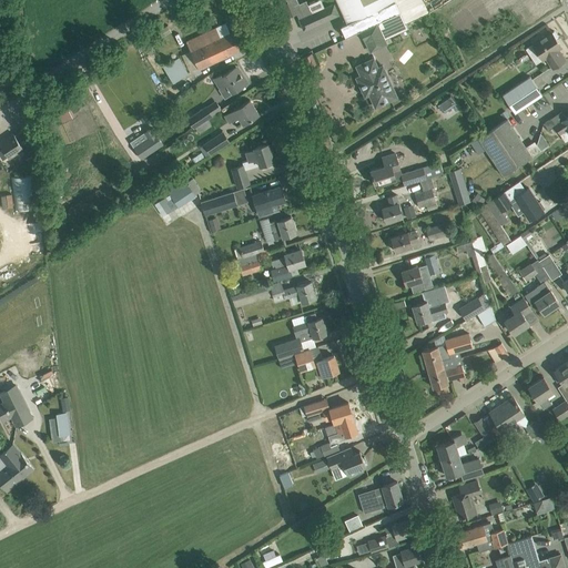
[(296,0),(291,0),(280,6),(285,17),(298,10),(302,18),(298,19),(304,30),(343,12),(347,22),(341,26),(345,34),(359,29),(376,21),(399,10),(406,23),(428,12),(427,9),(426,8),(423,0),(336,0),(338,2),(334,4),(334,3),(324,8),(311,13),(307,4),(305,0),(298,3),(296,0)]
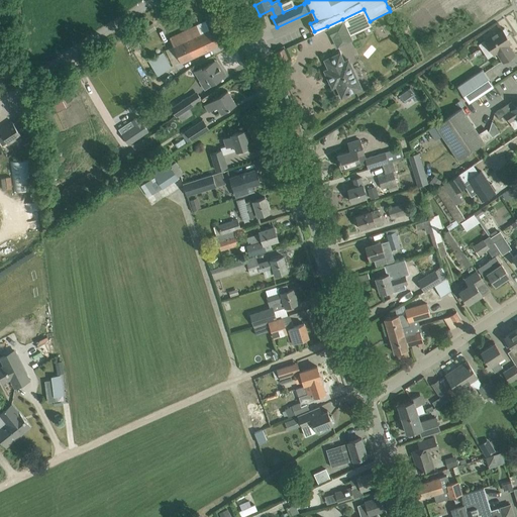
[(364,9),(342,19),(349,35),(372,25),(370,21),(364,9)]
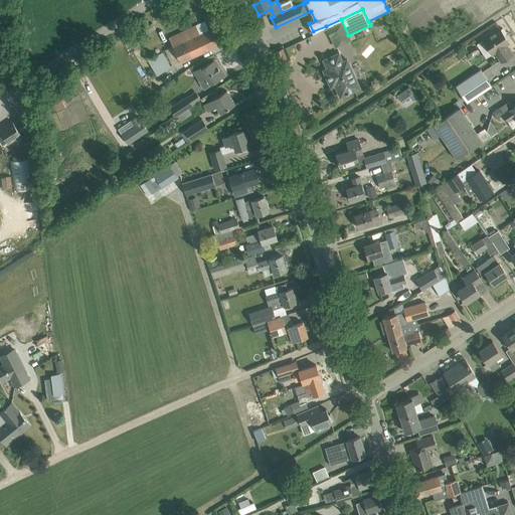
[(341,19),(326,26),(328,30),(331,36),(336,46),(350,39),(348,35),(341,19)]
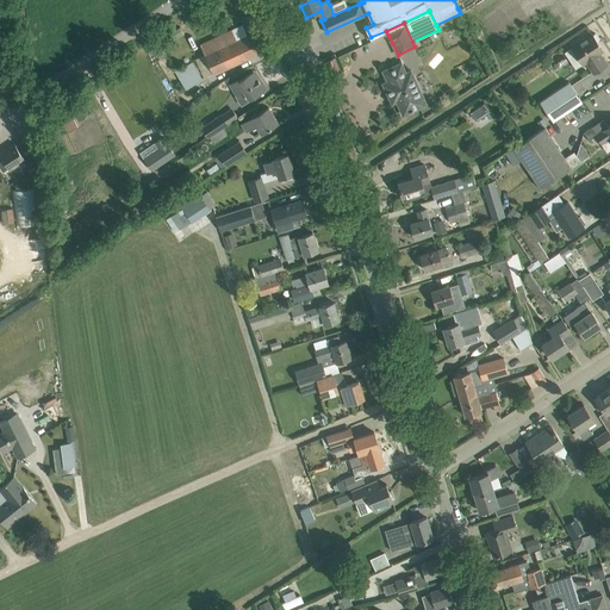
[(231,30),(200,44),(205,54),(236,39),(231,30)]
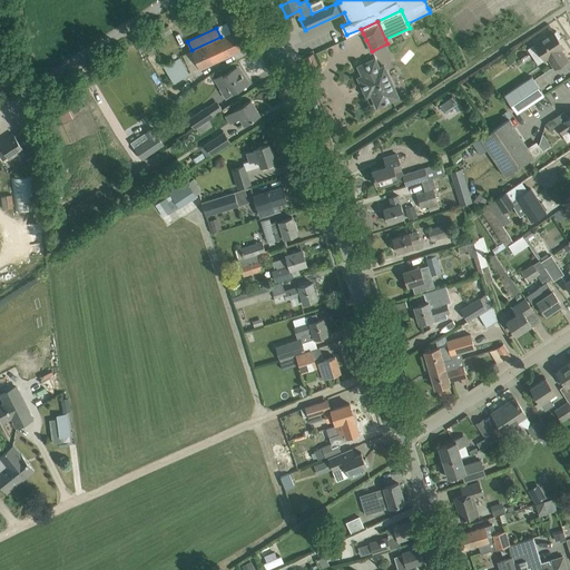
[(556,30),(553,32),(553,31),(542,38),(541,37),(533,42),(544,59),(547,58),(554,69),(568,60),(562,52),(562,53),(559,49),(563,47),(558,38),(560,37),(556,30)]
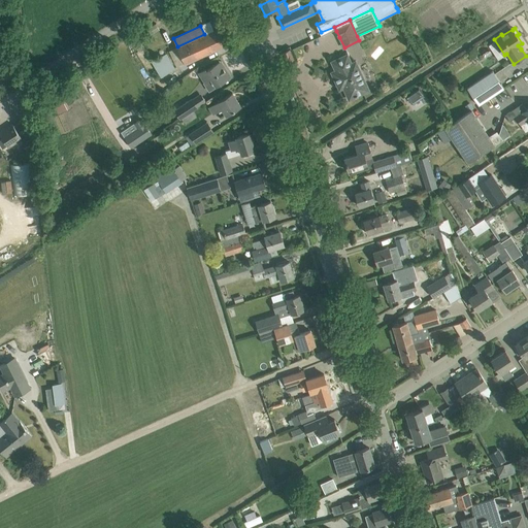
[(204,34),(177,46),(185,63),(185,64),(223,46),(216,29),(204,34)]
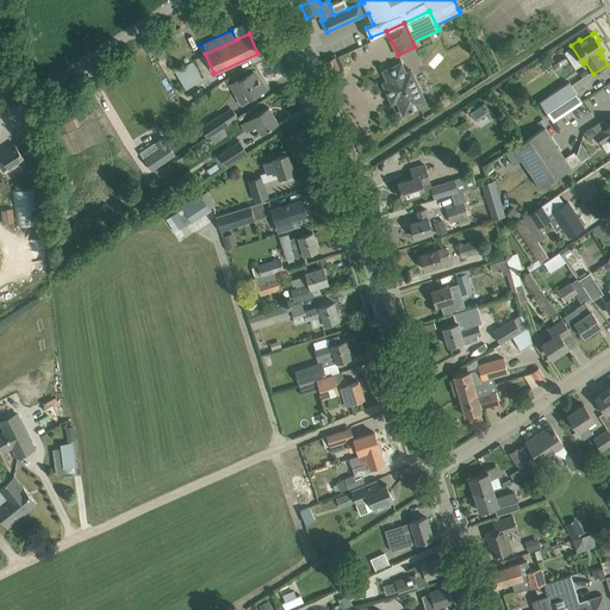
[(327,60),(331,72),(340,68),(335,56),(327,60)]
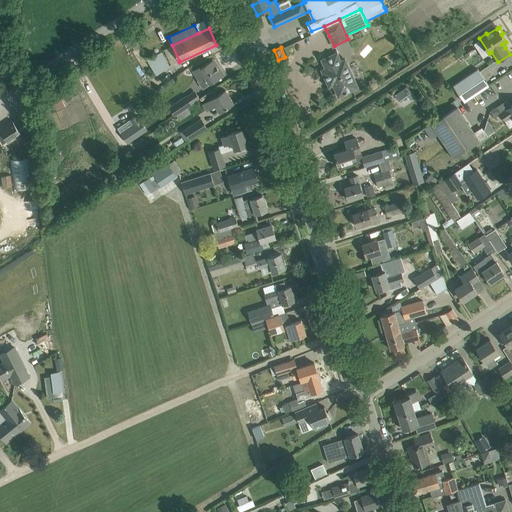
[(161,51),(147,60),(150,65),(155,74),(156,76),(171,67),(161,51)]
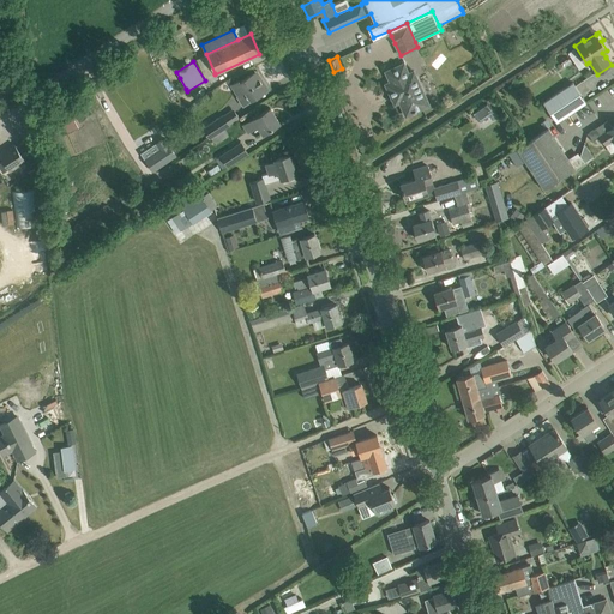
[(429,104),(426,96),(414,71),(409,73),(404,62),(385,71),(390,82),(385,84),(395,104),(399,102),(405,115),(429,104)]
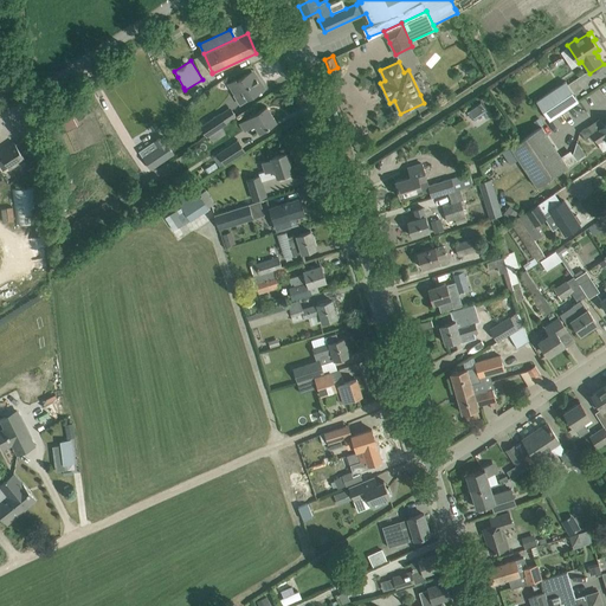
[(255,76),(251,70),(237,79),(236,78),(227,83),(234,94),(242,89),(247,98),(265,86),(257,75),(255,76)]
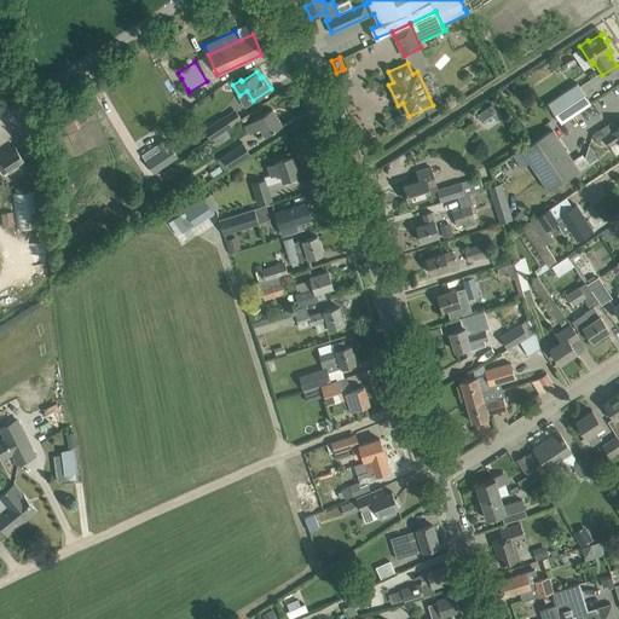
[(590,104),(577,84),(548,103),(561,123),(590,104)]
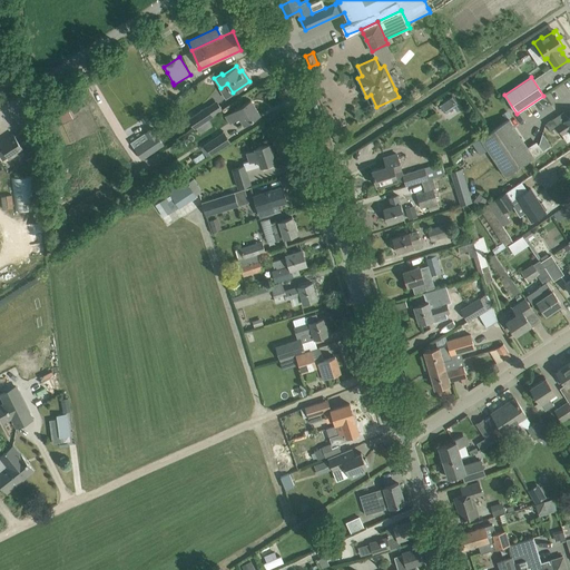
[(443,101),(439,105),(443,111),(446,111),(458,105),(457,102),(452,96),(450,97),(450,96),(442,101),(443,101)]
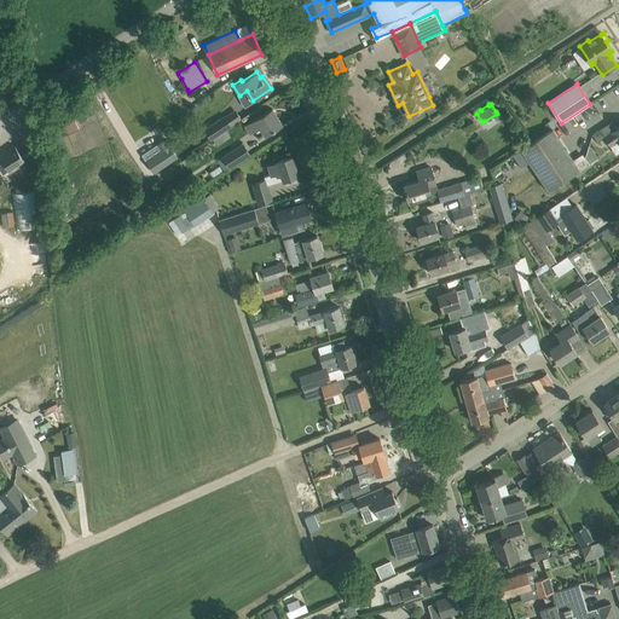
[(282,123),(272,108),(246,125),(250,132),(260,126),(266,134),(282,123)]
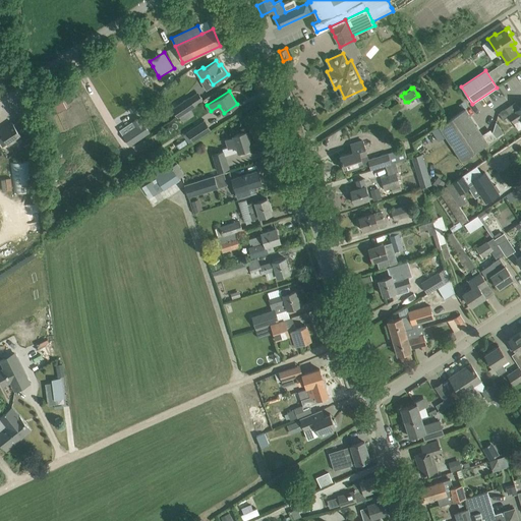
[(178,115),(189,108),(194,105),(189,97),(172,109),(177,116),(178,115)]
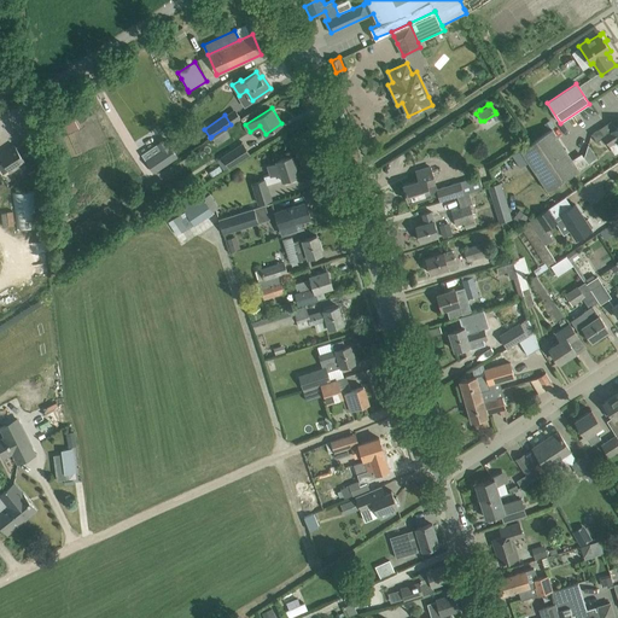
[(611,120),(590,134),(596,143),(604,136),(610,145),(617,139),(617,140),(617,126),(617,128),(611,120)]
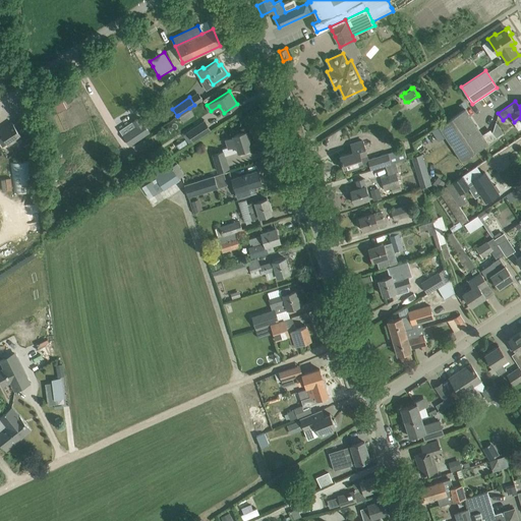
[(465,108),(457,114),(439,126),(456,152),(461,161),(488,142),(482,134),(465,108)]
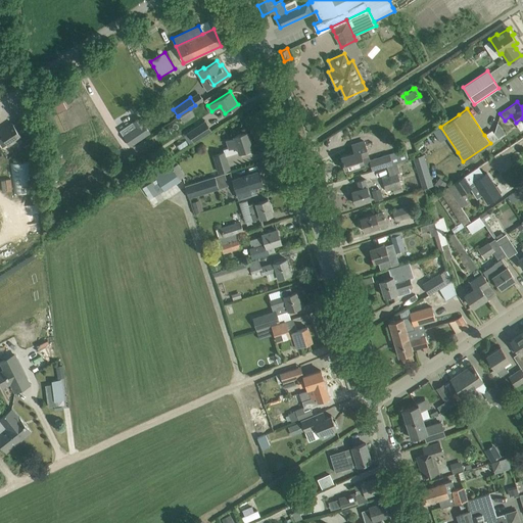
[(136,126),(124,135),(131,145),(150,132),(140,117),(133,122),(136,126)]
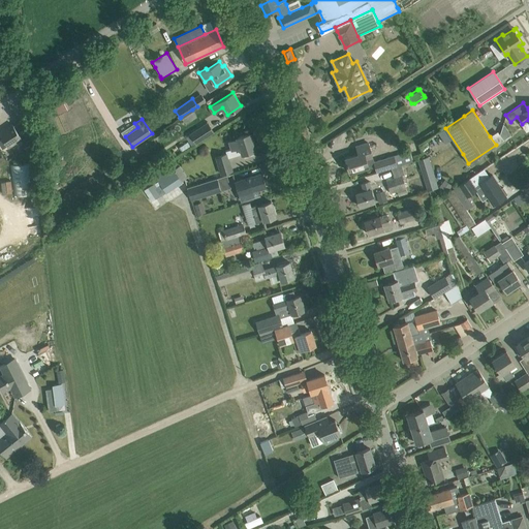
[(23,120),(13,125),(12,125),(0,132),(0,133),(3,138),(0,139),(0,145),(2,149),(7,145),(8,146),(22,137),(21,136),(30,131),(23,120)]
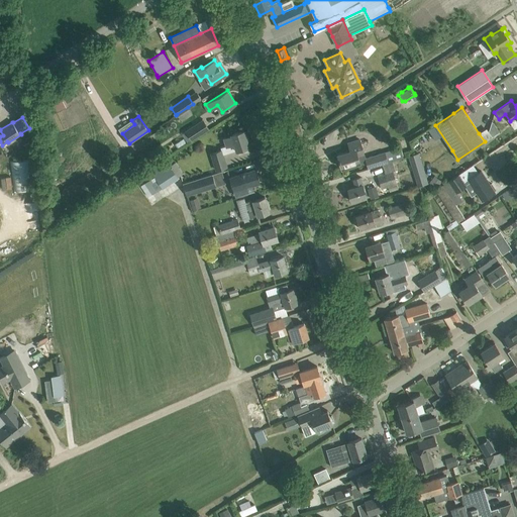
[(203,119),(186,130),(186,131),(182,133),(187,142),(191,139),(192,139),(209,128),(203,119)]
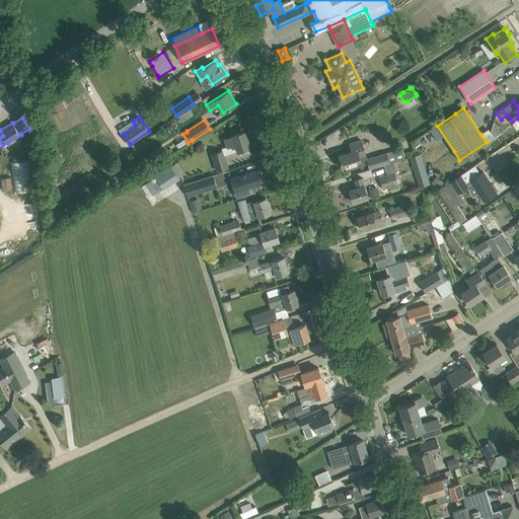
[(489,129),(480,134),(487,142),(494,137),(489,129)]
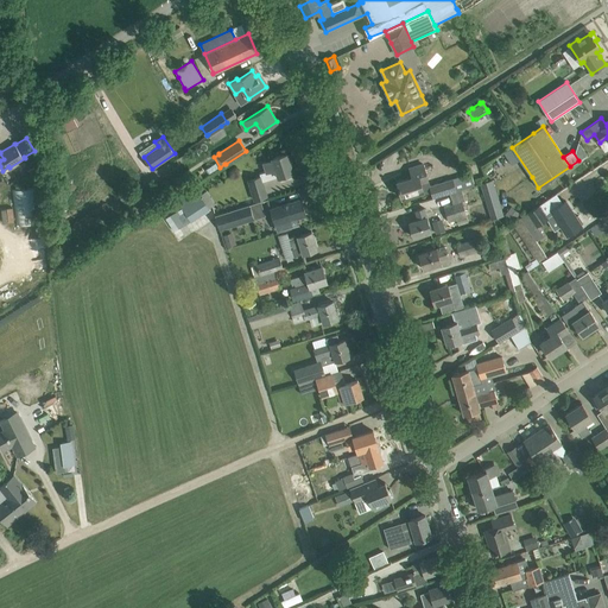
[(287,153),(276,157),(273,158),(273,159),(265,162),(267,170),(259,172),(260,176),(248,179),(254,198),(266,195),(263,182),(293,172),(287,153)]
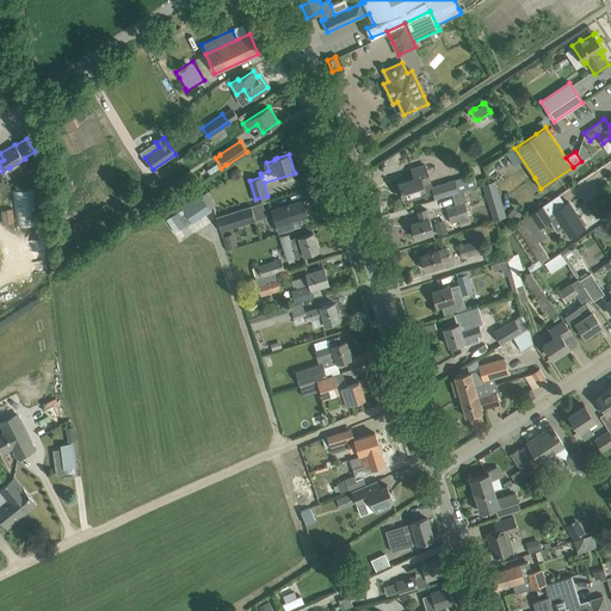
[(432,186),(425,165),(412,168),(414,178),(399,183),(403,198),(425,192),(425,195),(433,192),(436,198),(451,193),(458,191),(455,179),(432,186)]
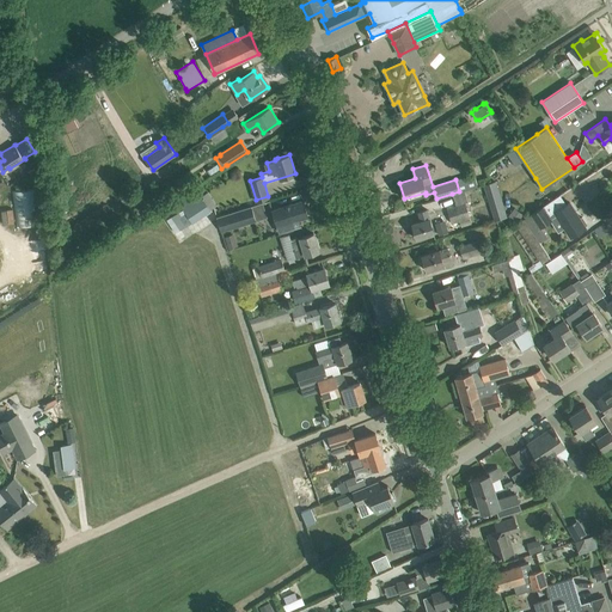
[(495,220),(507,216),(496,179),(483,184),(495,220)]
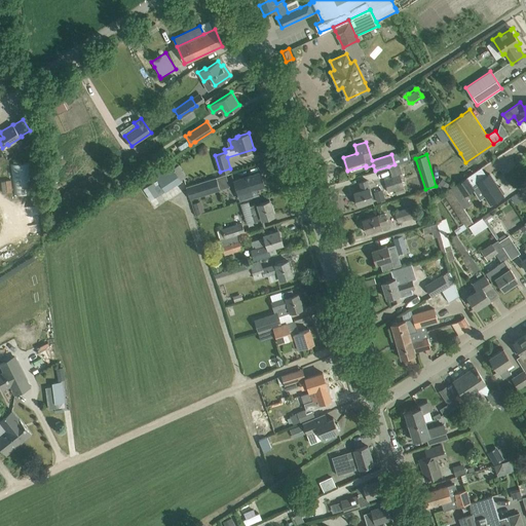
[(11,163),(14,194),(36,192),(33,161),(11,163)]
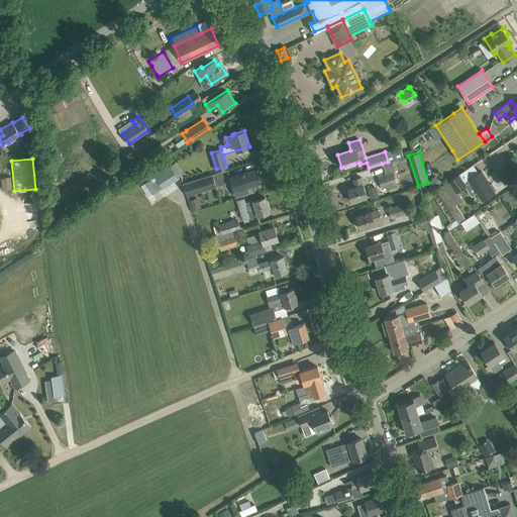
[(167,159),(152,169),(150,170),(163,188),(179,177),(167,159)]
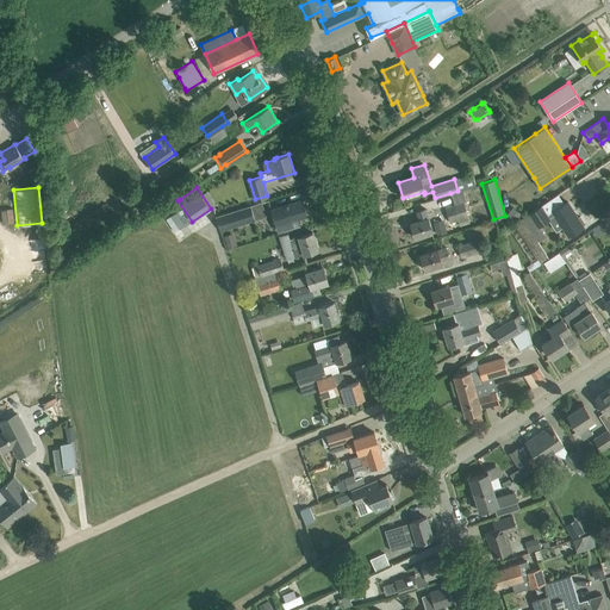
[(530,212),(539,226),(549,221),(555,231),(562,226),(568,236),(584,226),(583,225),(585,223),(580,216),(578,217),(567,201),(565,203),(558,193),(530,212)]
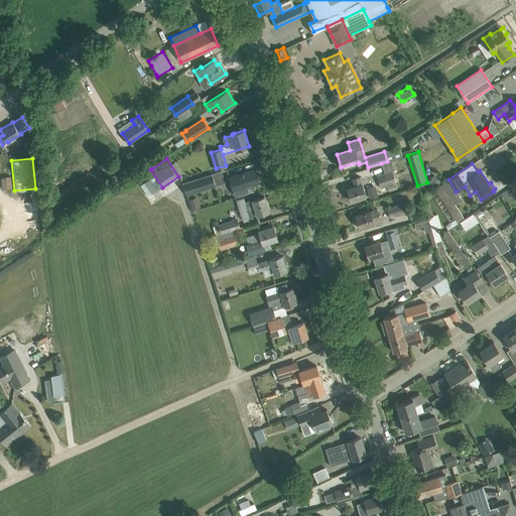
[(367,167),(359,171),(361,176),(370,172),(367,167)]
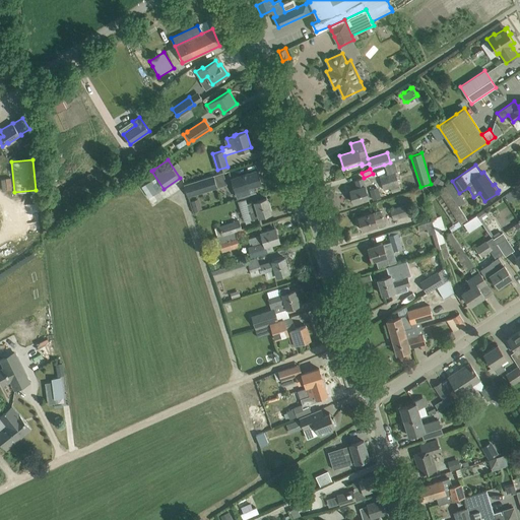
[(258,170),(248,173),(243,175),(232,178),(235,188),(238,197),(249,193),(255,191),(253,185),(261,183),(258,170)]
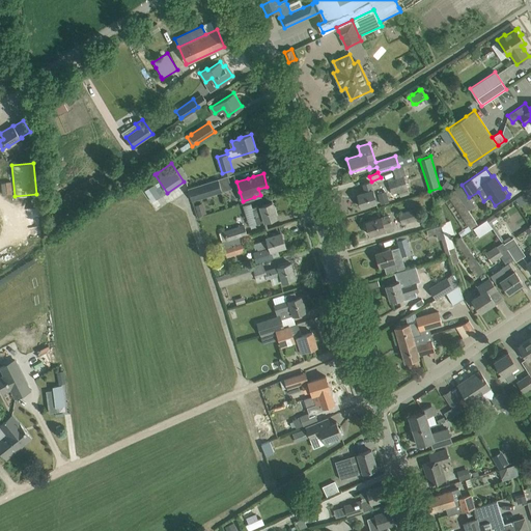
[(395,178),(388,180),(392,193),(398,191),(400,196),(409,193),(403,176),(395,178)]
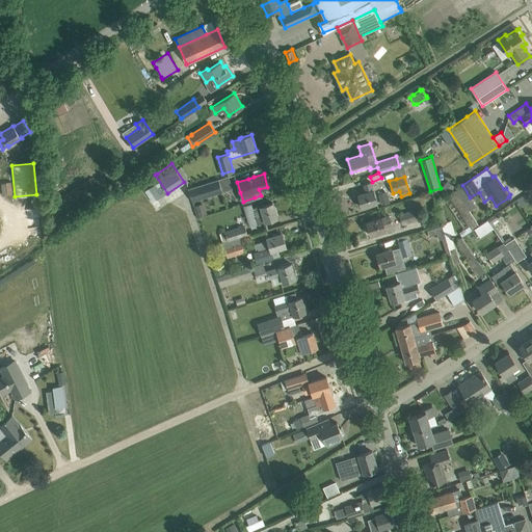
[(223,192),(218,179),(188,188),(192,202),(223,192)]
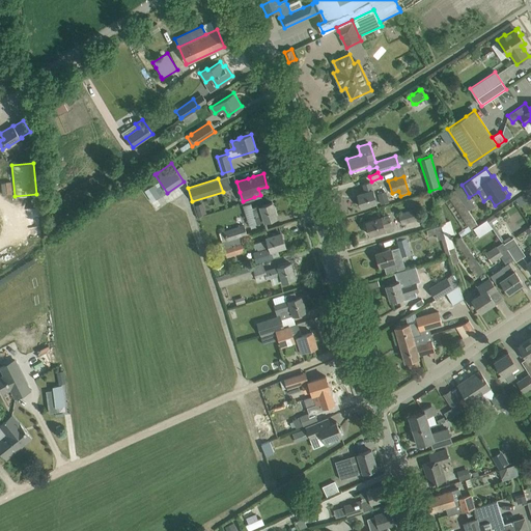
[(376,202),(370,182),(363,184),(365,191),(357,194),(361,206),(376,202)]
